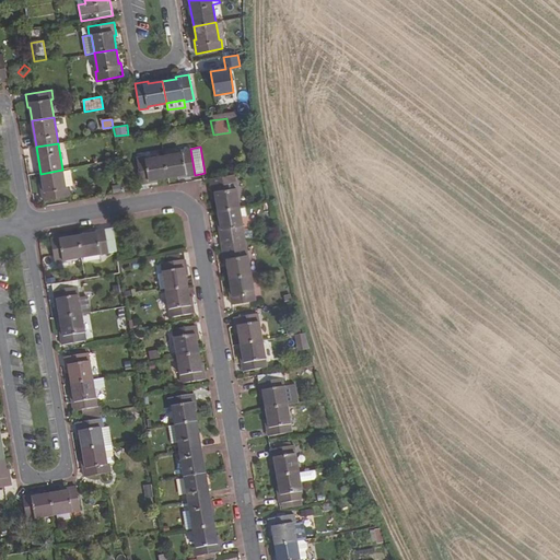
[(182,177),(195,175),(190,149),(182,150),(182,152),(163,155),(167,177),(182,175),(182,177)]
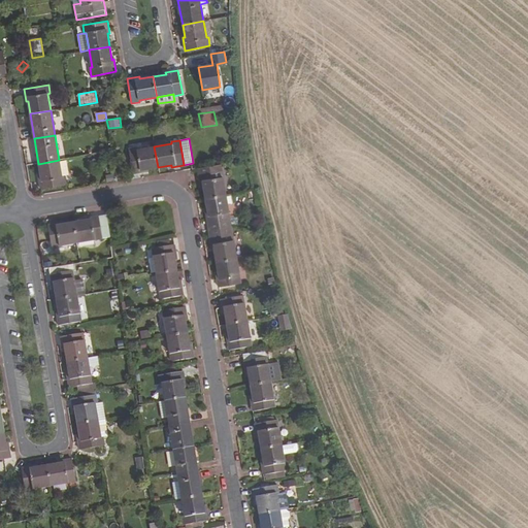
[(128,149),(133,173),(145,171),(144,169),(158,167),(154,146),(137,150),(137,147),(128,149)]
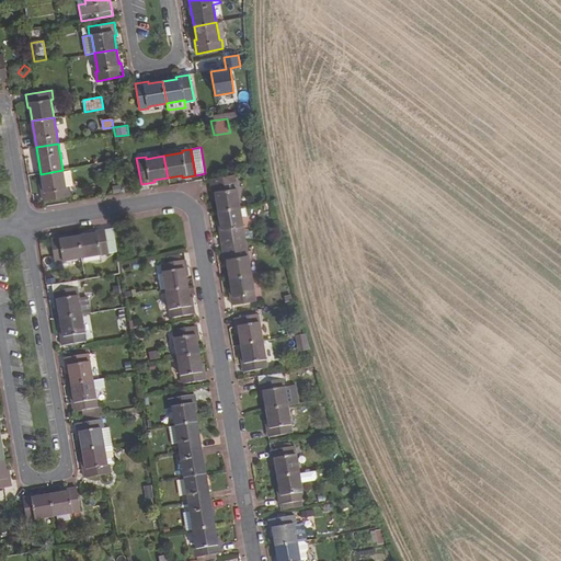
[(41,187),(43,201),(69,196),(68,187),(66,187),(63,170),(41,174),(43,187),(41,187)]
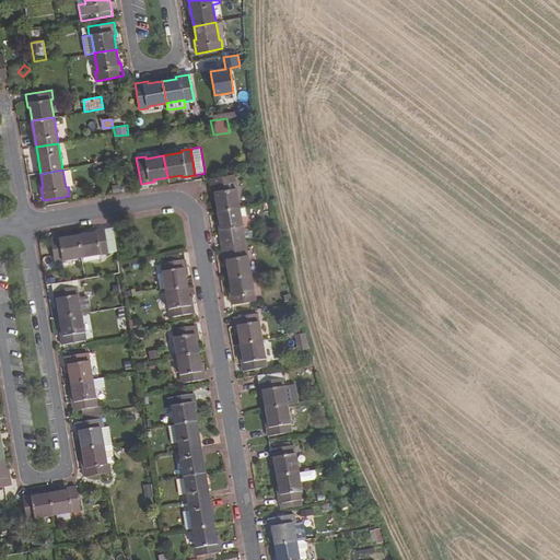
[(216,197),(218,211),(240,207),(234,174),(210,178),(213,197),(216,197)]
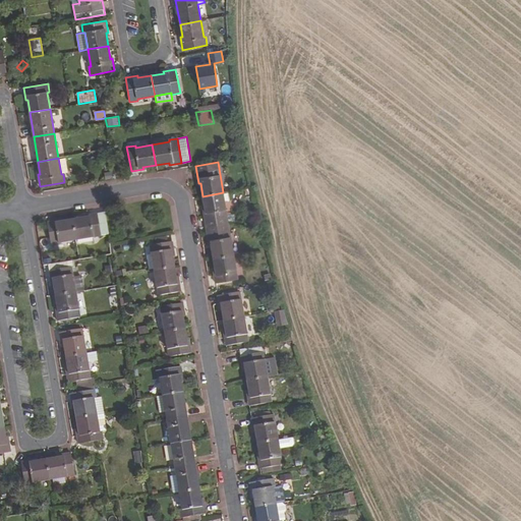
[(203,196),(208,227),(228,224),(223,192),(203,196)]
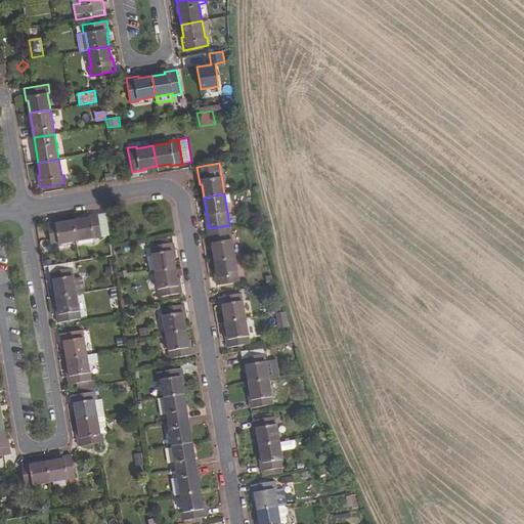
[(110,235),(105,214),(86,217),(86,219),(73,221),(77,242),(93,238),(99,237),(110,235)]
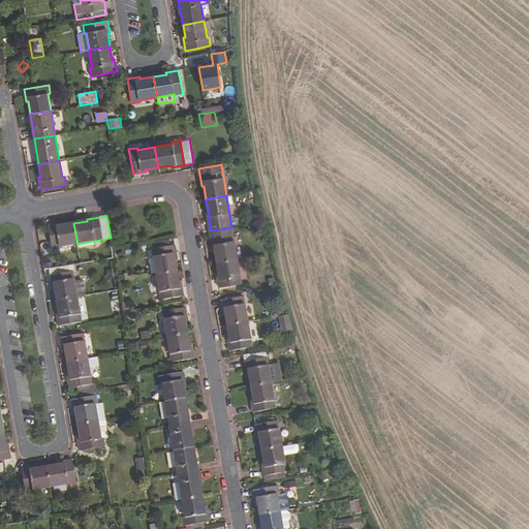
[(60,223),(48,225),(52,248),(58,247),(60,247),(78,244),(73,223),(61,225),(60,223)]
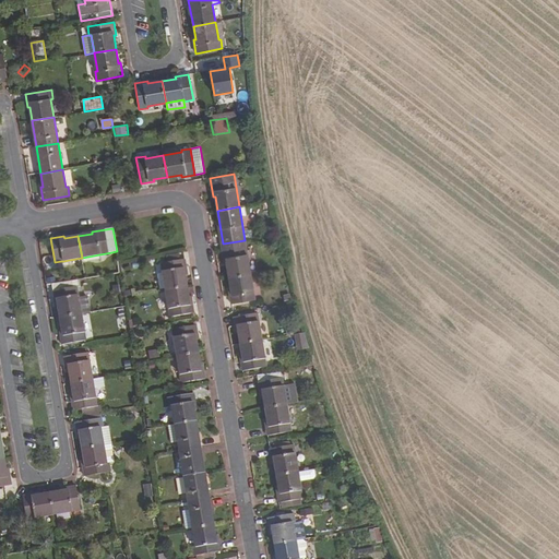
[(250,273),(245,240),(223,244),(228,276),(250,273)]
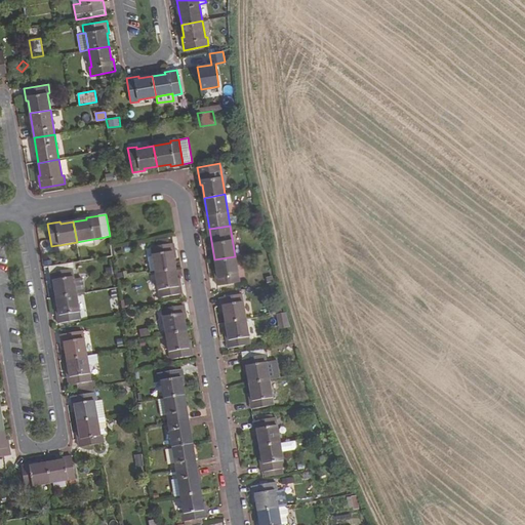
[(168,237),(156,239),(157,246),(169,244),(168,237)]
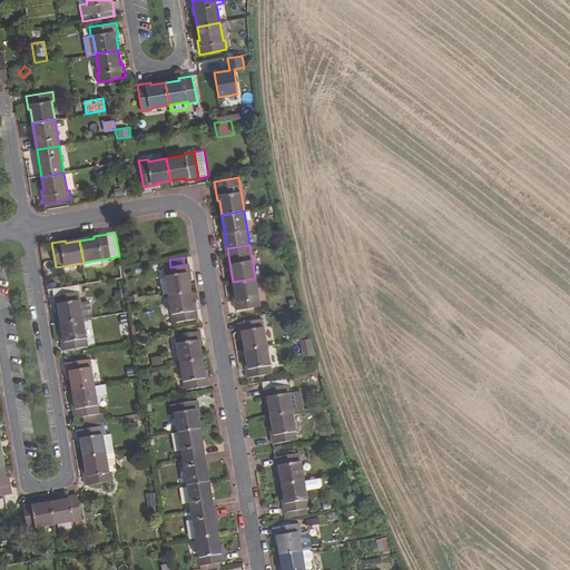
[(169,295),(190,292),(188,278),(190,277),(188,264),(184,265),(170,267),(165,268),(169,295)]
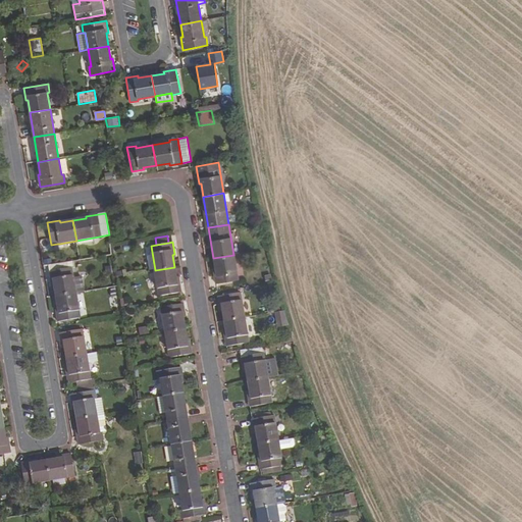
[(233,255),(213,258),(215,271),(213,272),(216,284),(238,280),(233,255)]
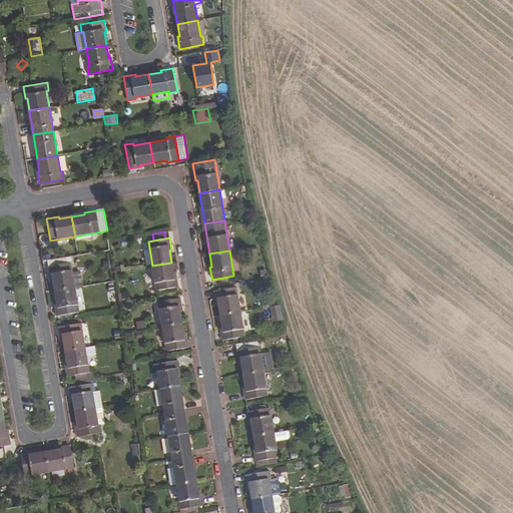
[(74,263),(73,257),(47,261),(50,279),(52,279),(54,291),(74,288),(72,273),(70,264),(74,263)]
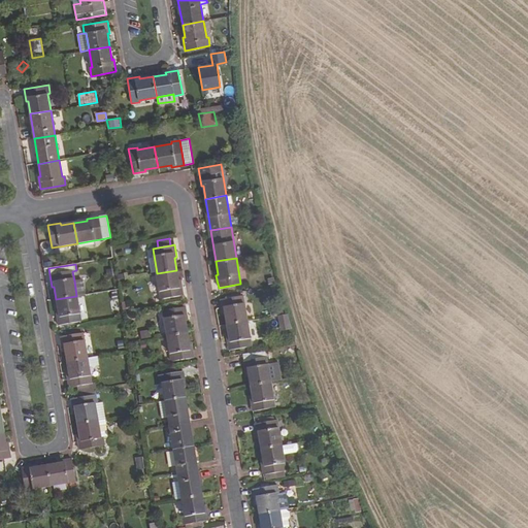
[(178,283),(176,270),(157,273),(161,299),(183,295),(180,283),(178,283)]
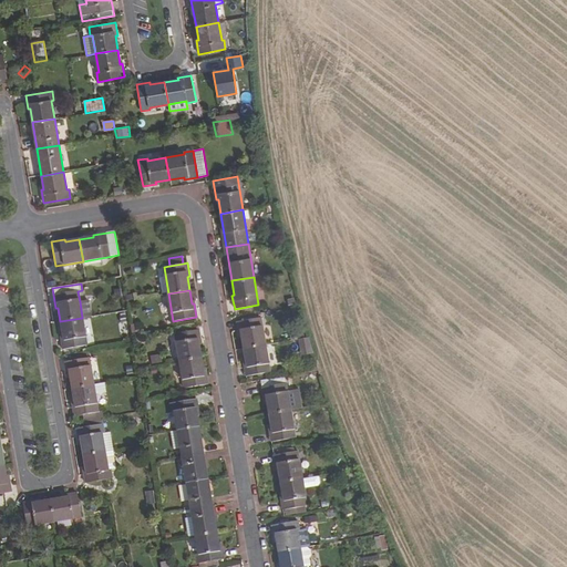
[(80,301),(82,318),(92,317),(89,300),(80,301)]
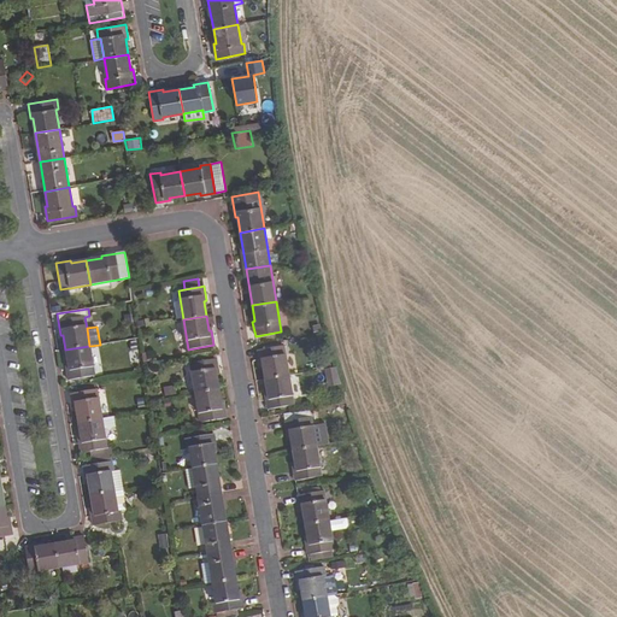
[(89,346),(65,350),(69,365),(66,366),(69,381),(94,376),(89,346)]
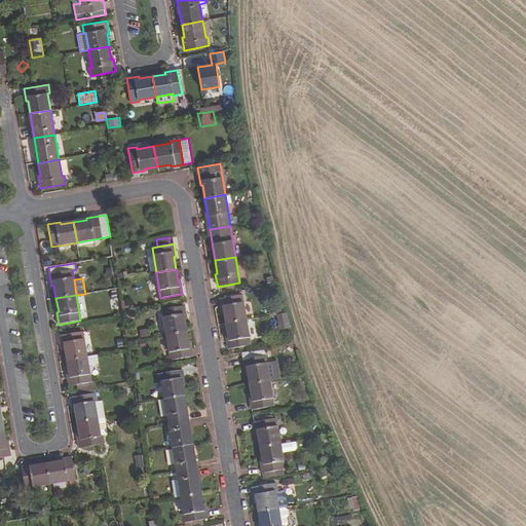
[(224,310),(226,324),(247,320),(241,295),(220,298),(222,310),(224,310)]
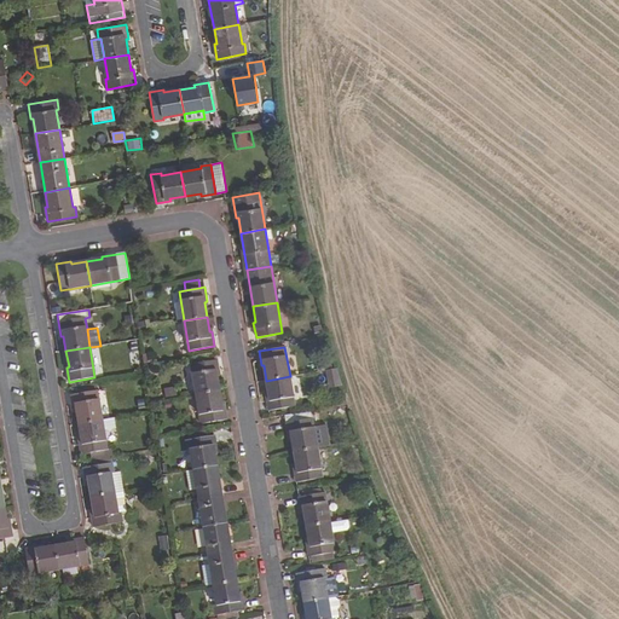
[(288,359),(289,372),(298,371),(295,358),(288,359)]
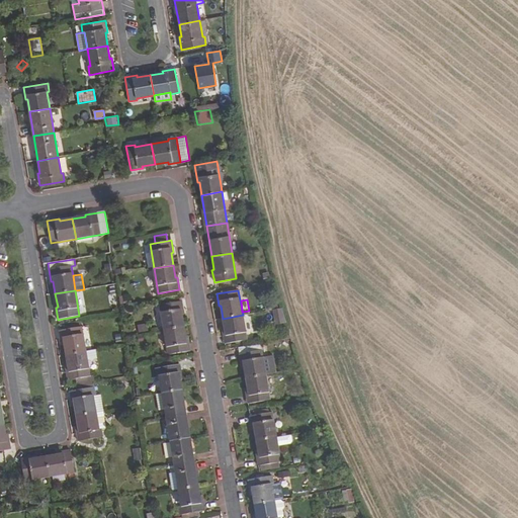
[(164,331),(184,327),(182,315),(184,315),(182,303),(160,306),(164,331)]
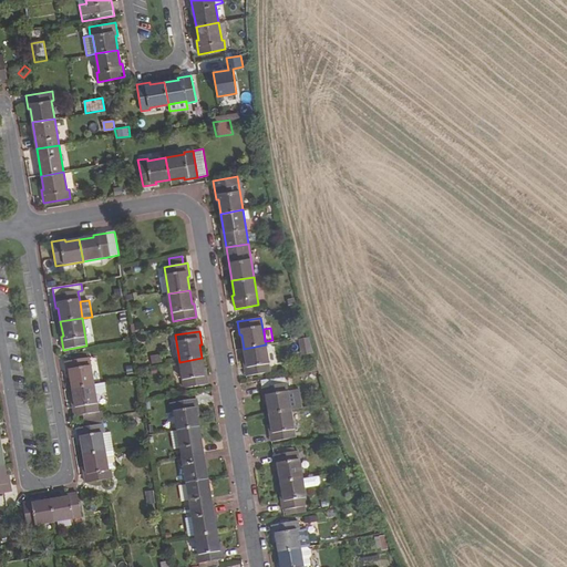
[(309,338),(300,339),(302,350),(306,349),(306,353),(313,353),(309,338)]
